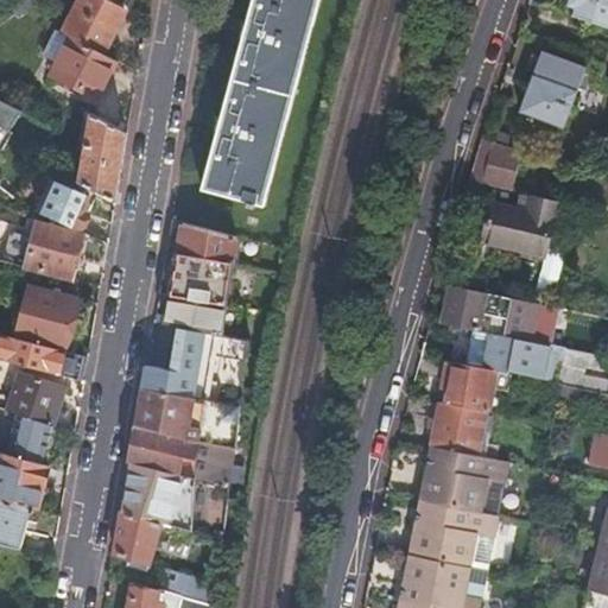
[(27,0),(18,0),(13,4),(21,16),(32,8),(27,0)]
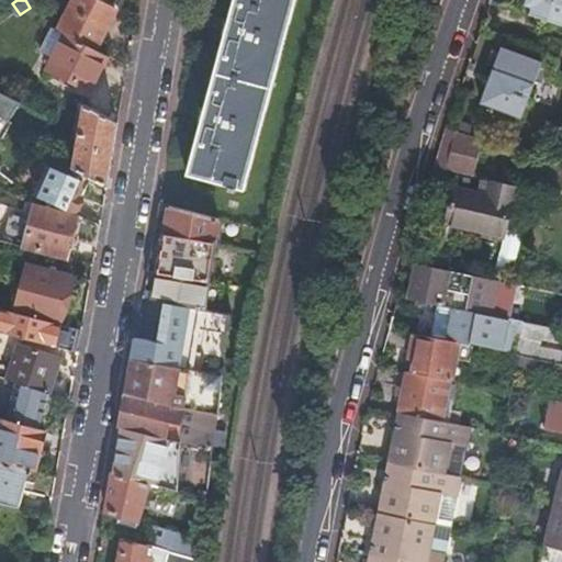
[(72,0),(58,29),(66,32),(94,47),(117,1),(115,0),(72,0)]
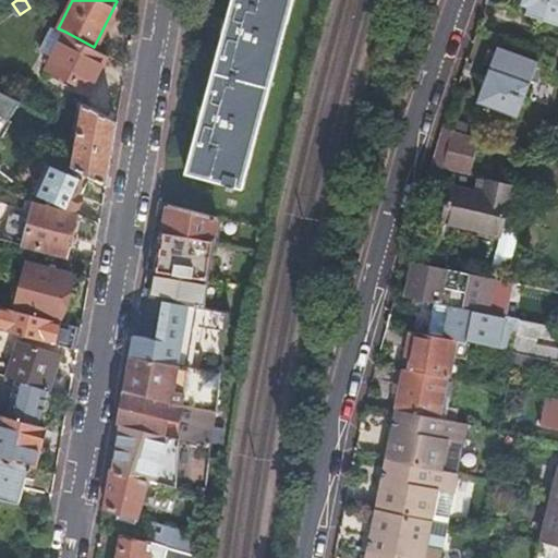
[(227,183),(226,189),(231,190),(233,185),(241,187),(290,0),(229,0),(183,173),(227,183)]
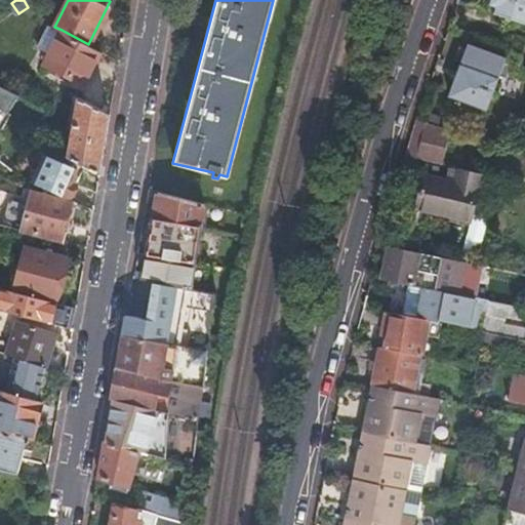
[(524,0),(488,0),(485,9),(524,24),(524,23),(524,0)]
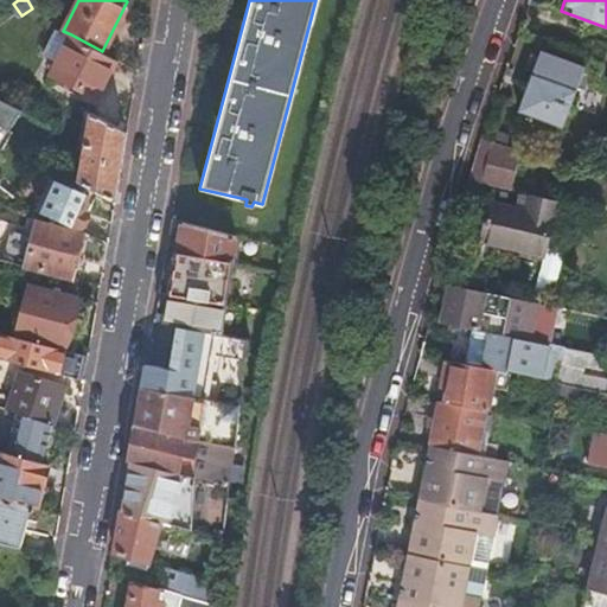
[(98,95),(117,58),(102,51),(71,34),(63,31),(57,29),(45,55),(57,62),(51,72),(98,95)]
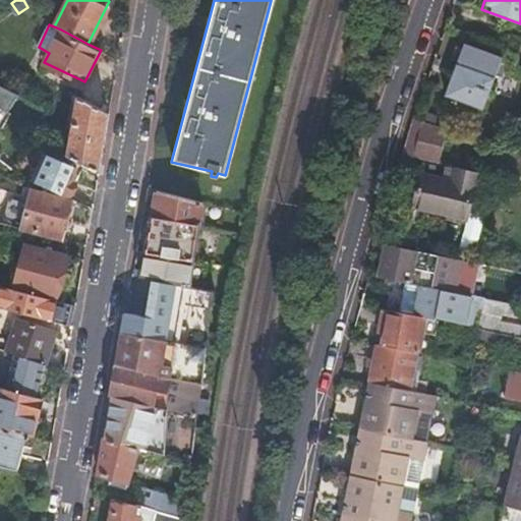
[(443,94),(480,108),(500,56),(462,43),(443,94)]
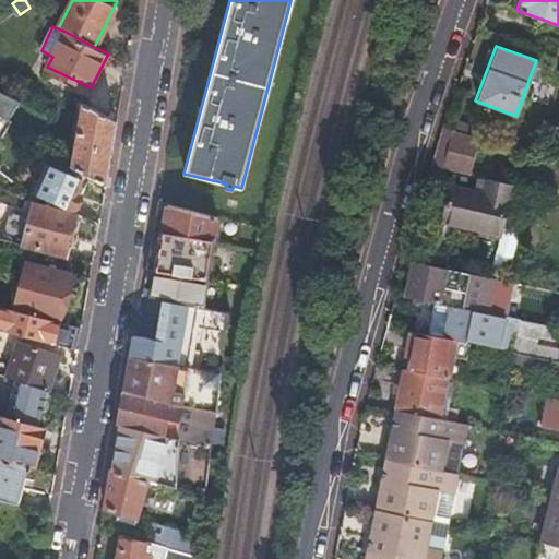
[(0,88),(0,138),(12,119),(9,118),(21,99),(0,88)]
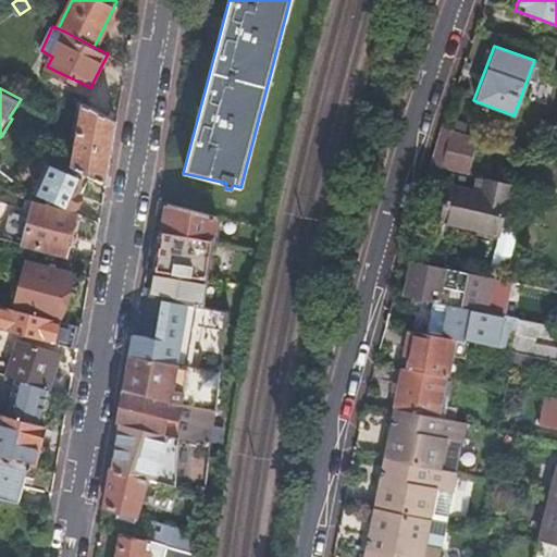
[(72,164),(106,183),(118,119),(84,100),(72,164)]
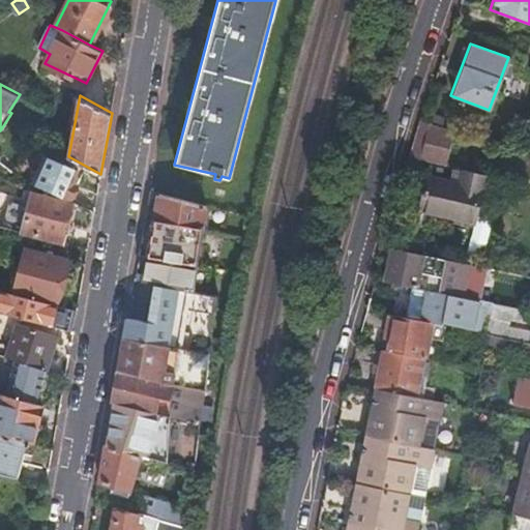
[(420,119),(410,153),(440,160),(451,128),(420,119)]
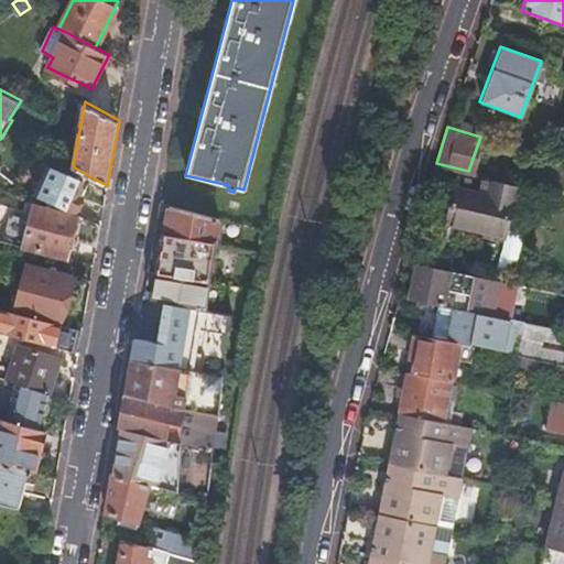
[(35,195),(75,212),(83,194),(78,192),(82,181),(49,166),(35,195)]
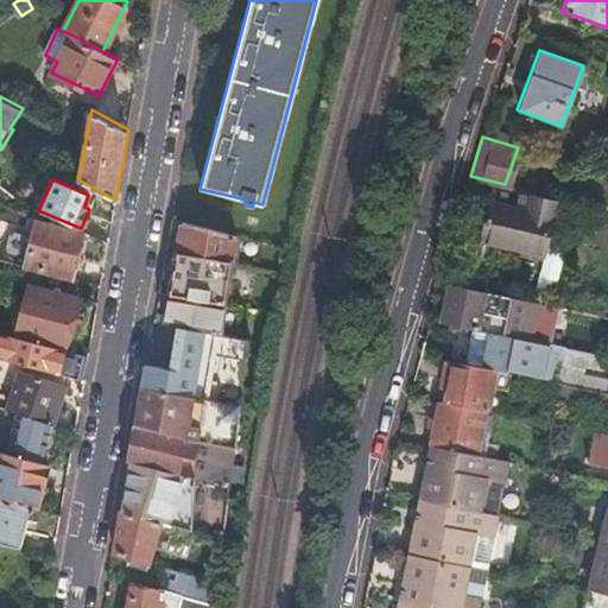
[(556,197),(521,189),(517,206),(491,200),(482,238),(543,252),(556,197)]
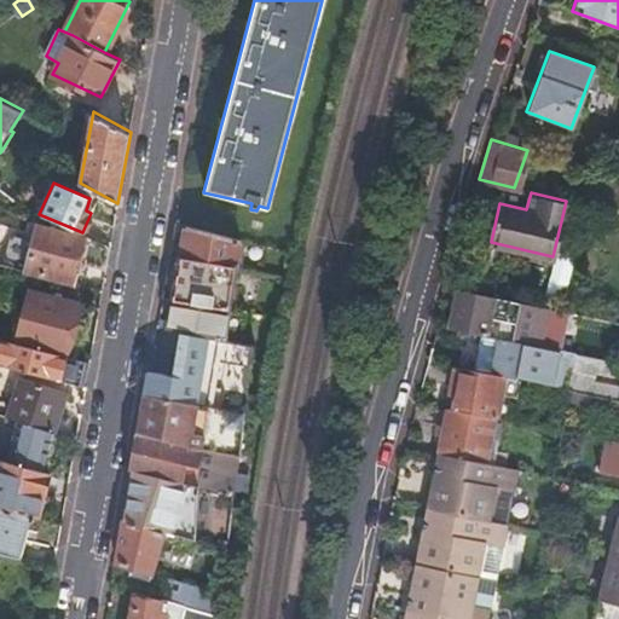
[(25,271),(73,283),(80,253),(85,235),(39,223),(25,271)]
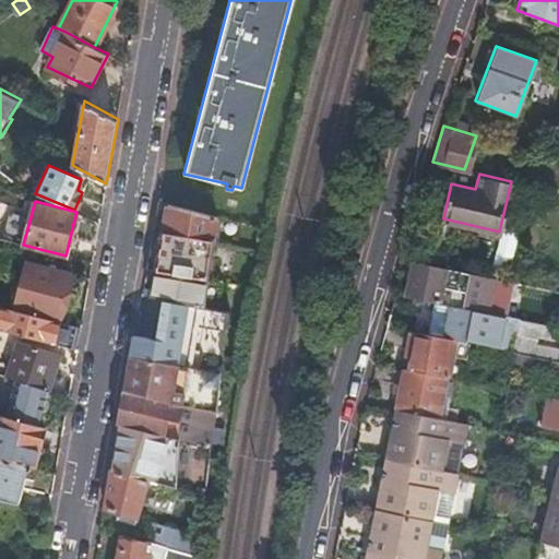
[(170,300),(177,301),(201,306),(218,216),(168,204),(152,297),(170,300)]
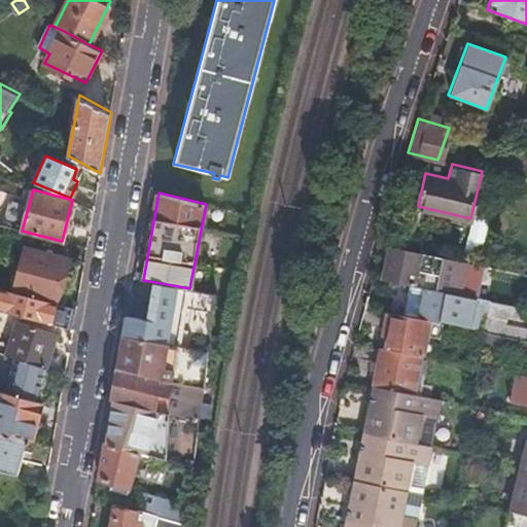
[(388,245),(382,278),(409,283),(413,284),(416,271),(437,275),(442,256),(388,245)]
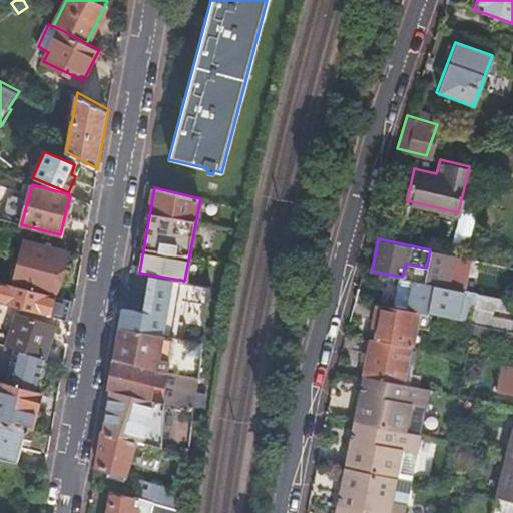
[(26,240),(14,285),(53,295),(63,255),(65,250),(26,240)]
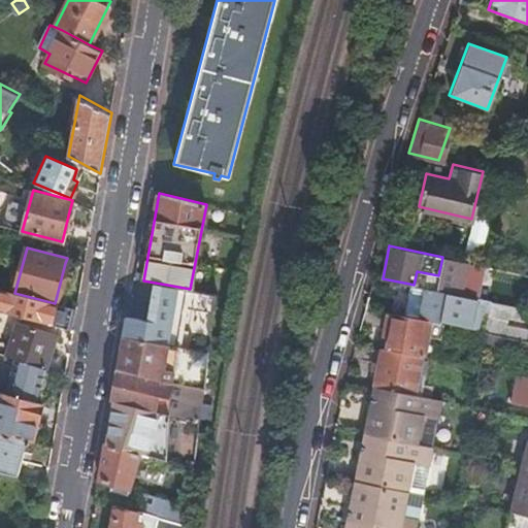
[(438,275),(435,290),(476,298),(483,266),(442,257),(438,275)]
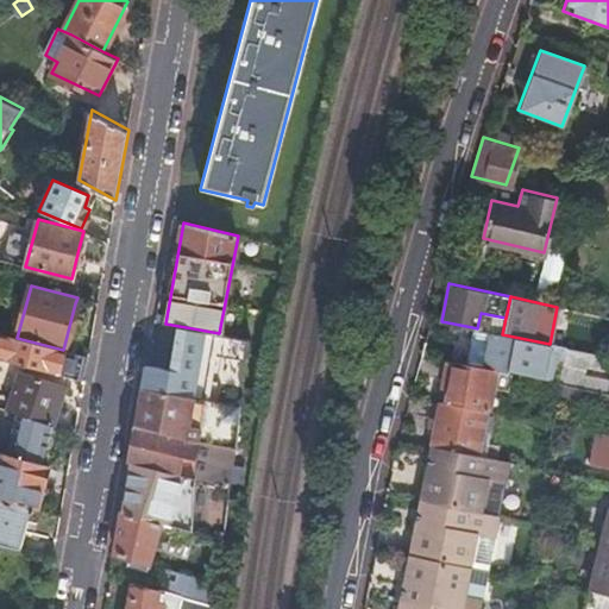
[(82,305),(75,303),(63,350),(71,351),(82,305)]
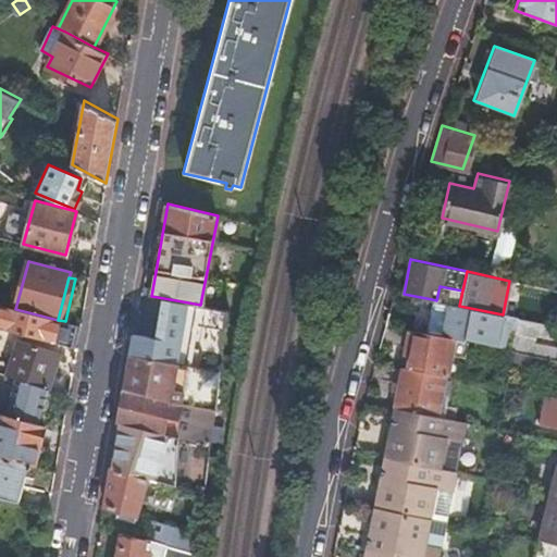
[(141,356),(177,362),(181,342),(171,339),(174,321),(166,320),(170,299),(151,296),(140,294),(130,354),(136,355),(141,356)]
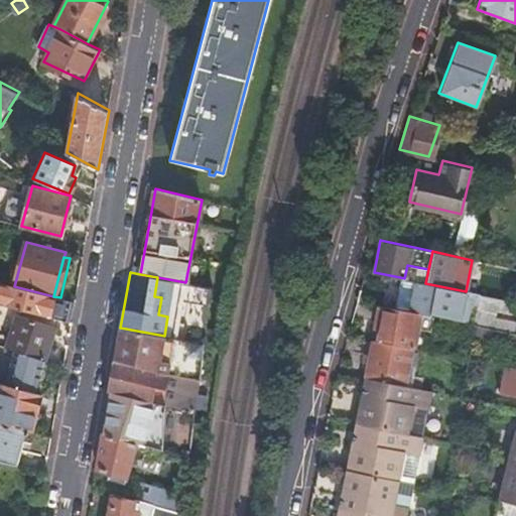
[(394,307),(409,311),(415,281),(404,278),(400,277),(394,307)]
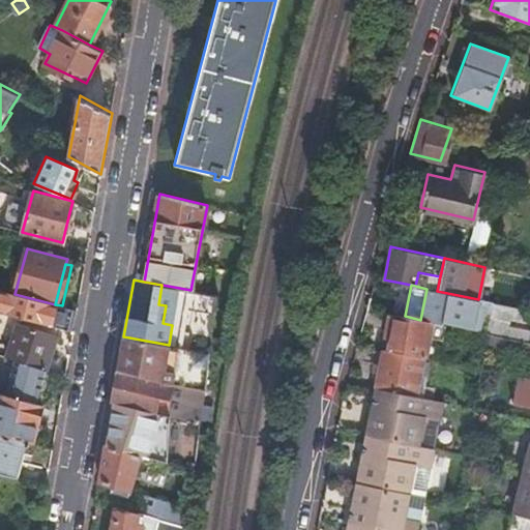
[(175,305),(214,312),(216,295),(190,290),(168,286),(166,299),(176,301),(175,305)]
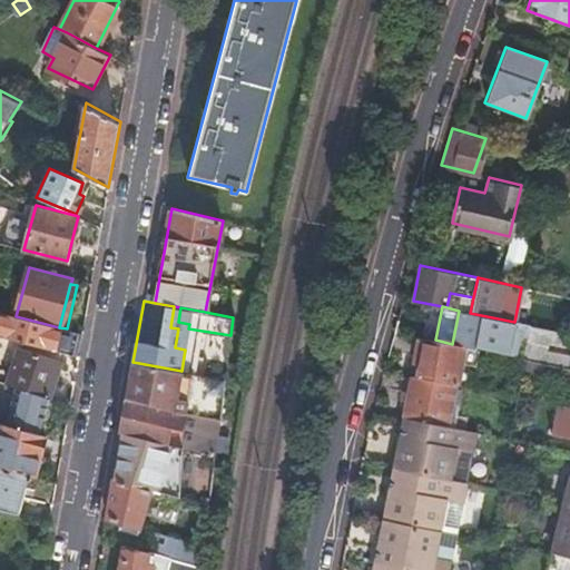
[(452,344),(463,346),(465,346),(465,345),(523,356),(530,325),(514,322),(470,313),(459,311),(452,344)]
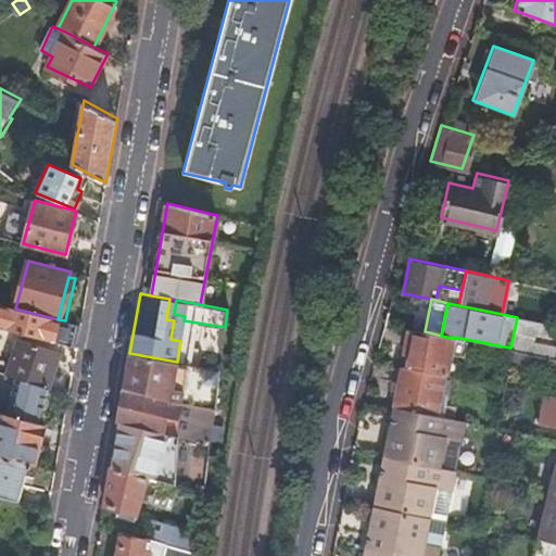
[(35,326),(32,336),(77,348),(80,325),(65,320),(58,319),(15,308),(13,307),(12,313),(20,315),(19,321),(35,326)]
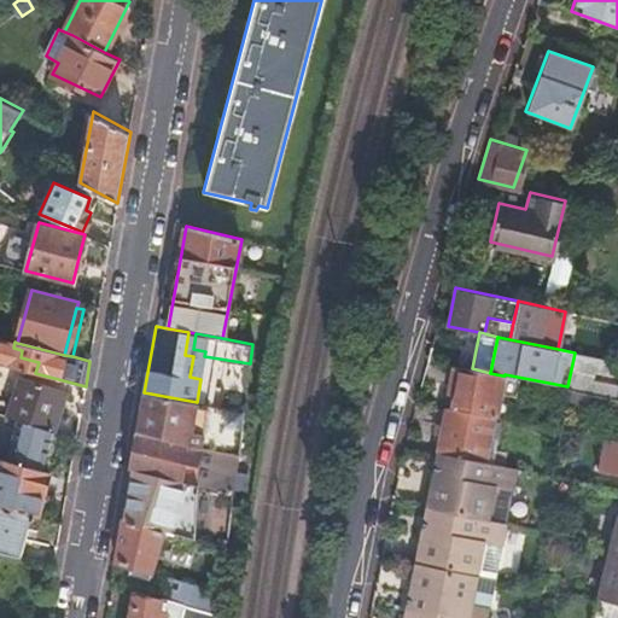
[(567,386),(567,389),(612,398),(614,385),(589,380),(592,372),(612,377),(616,361),(575,353),(567,386)]
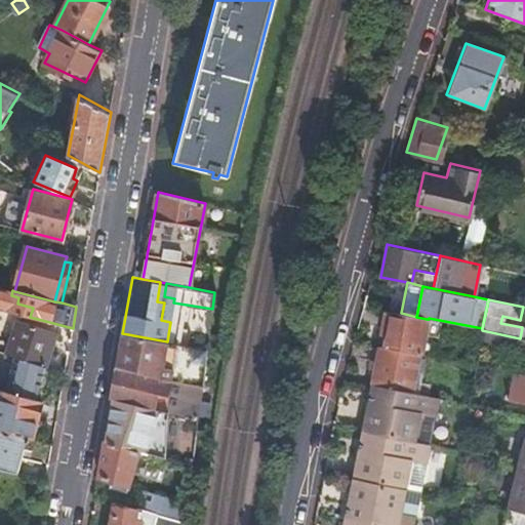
[(185,327),(204,332),(209,311),(190,306),(185,327)]
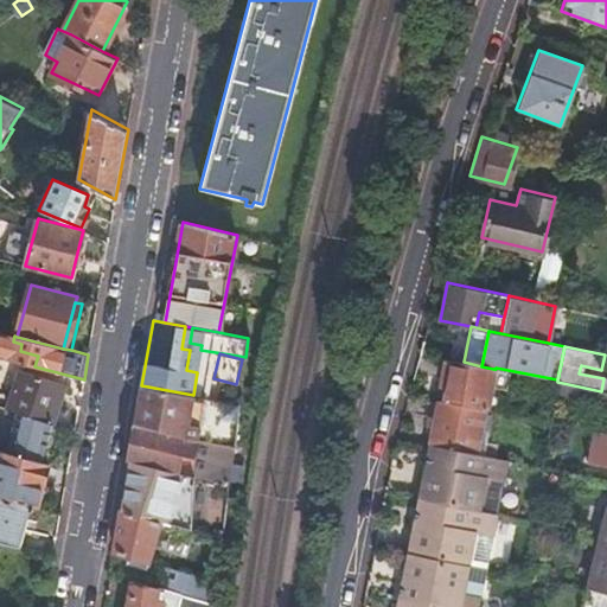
[(484,408),(485,408),(493,369),(481,366),(464,362),(446,358),(441,377),(448,378),(443,400),(484,408)]
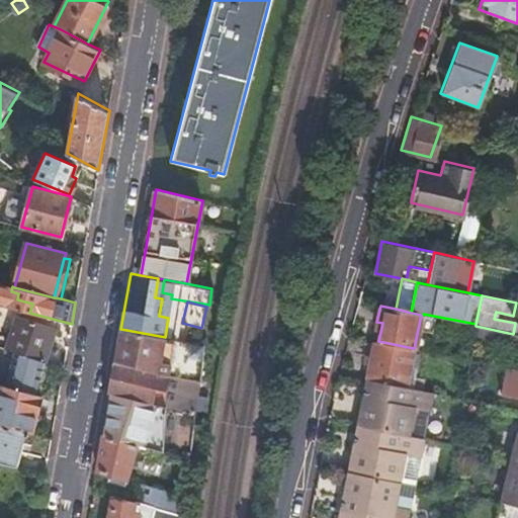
[(5,348),(46,361),(56,328),(17,316),(5,348)]
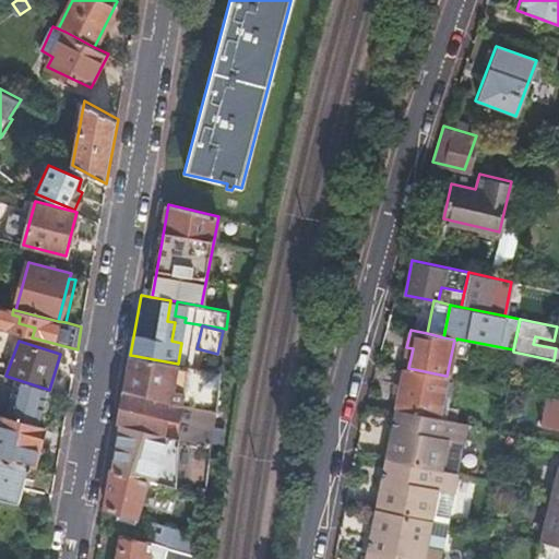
[(558,360),(554,360),(513,352),(511,365),(558,375),(558,360)]
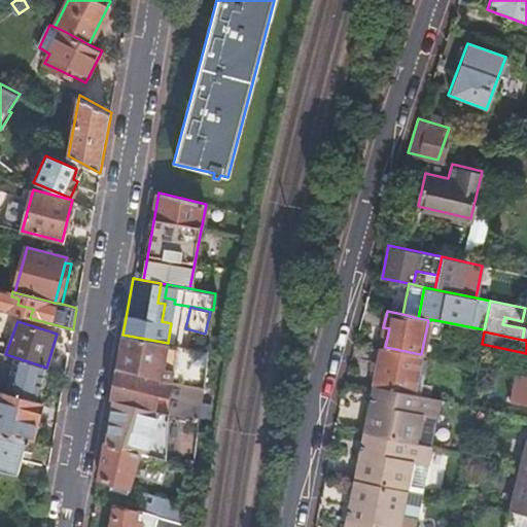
[(129,336),(123,335),(117,369),(123,370),(153,378),(203,391),(208,351),(168,343),(134,337),(129,336)]
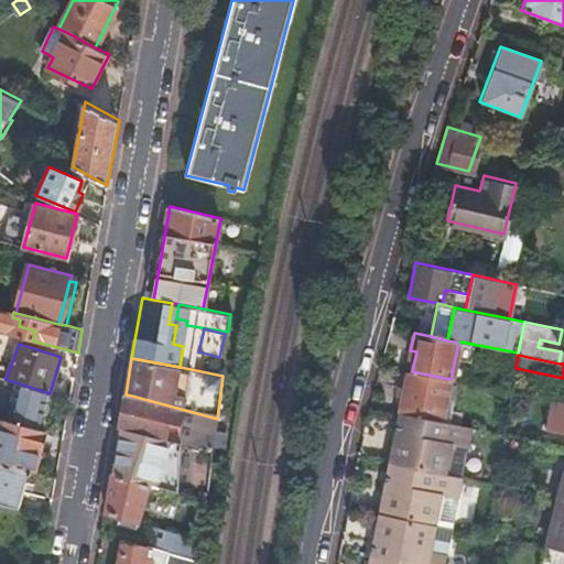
[(405,369),(398,412),(441,421),(449,379),(412,371),(405,369)]
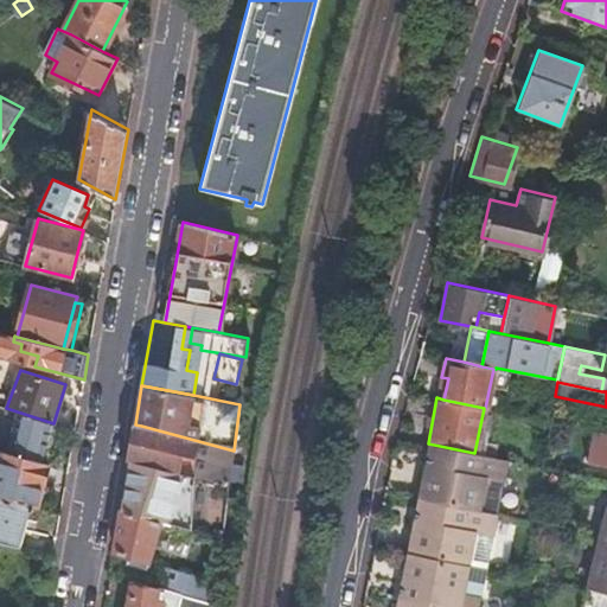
[(229,487),(234,451),(177,435),(141,426),(135,425),(128,461),(185,475),(229,487)]
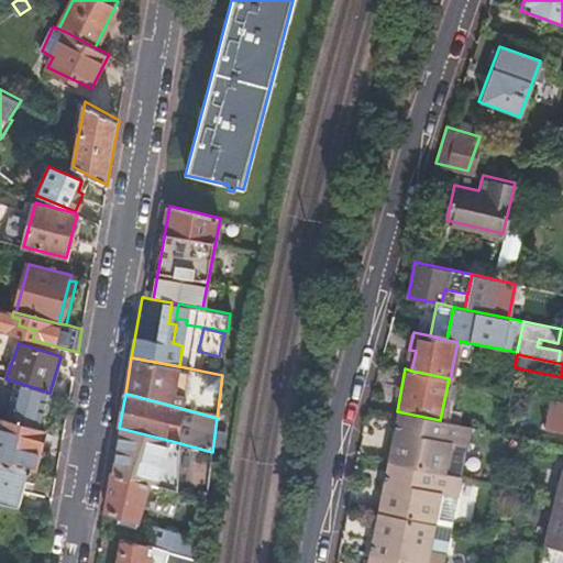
[(562,432),(562,404),(536,398),(530,426),(562,432)]
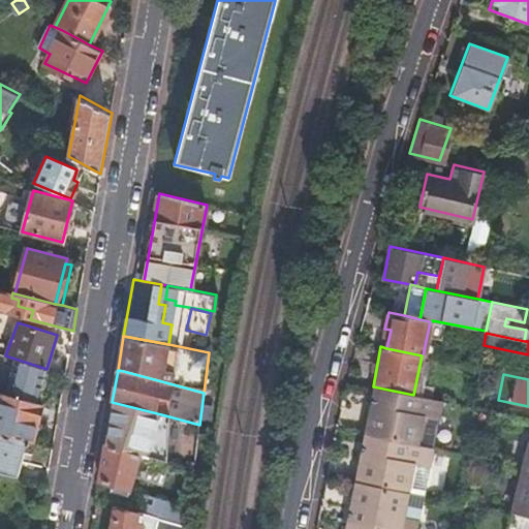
[(373,386),(364,434),(371,435),(417,444),(424,415),(438,418),(441,400),(413,395),(373,386)]
